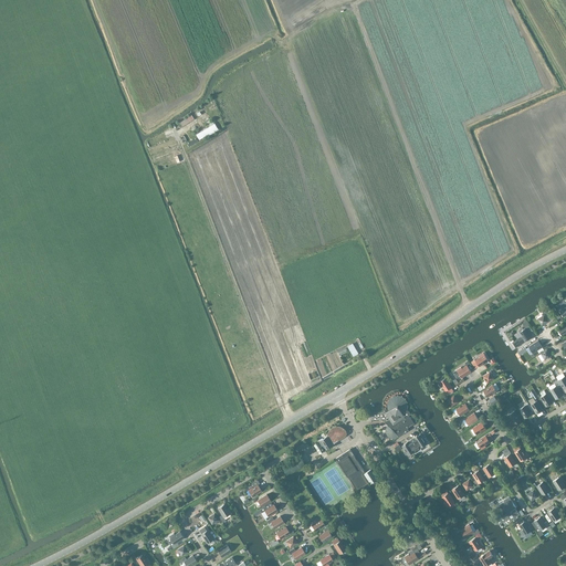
[(181,119),(184,124),(197,115),(195,111),(181,119)]
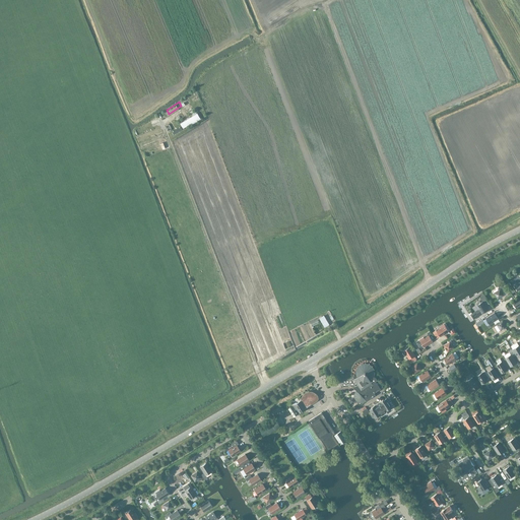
[(197,111),(181,121),(184,126),(201,117),(197,111)]
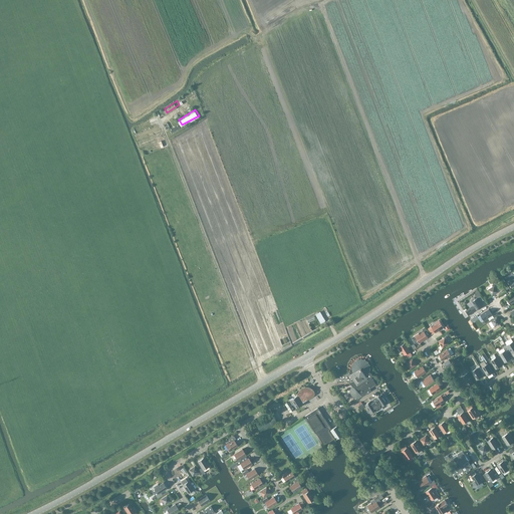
[(492,295),(498,292),(494,286),(488,289),(492,295)]
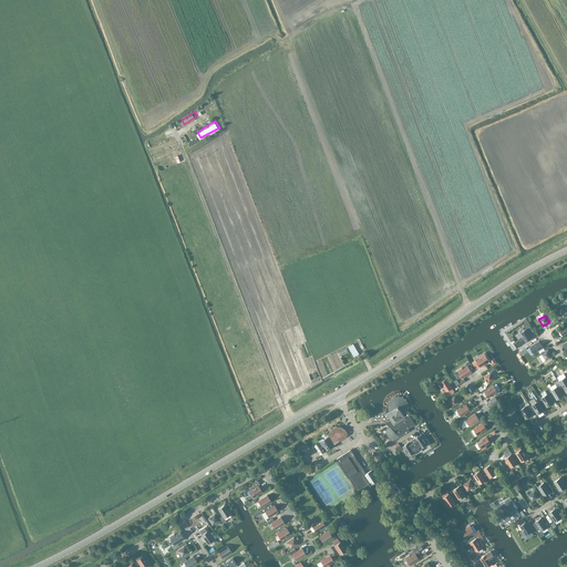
[(526,328),(526,329),(518,333),(522,338),(523,337),(526,342),(533,338),(529,333),(533,332),(529,326),(526,328)]
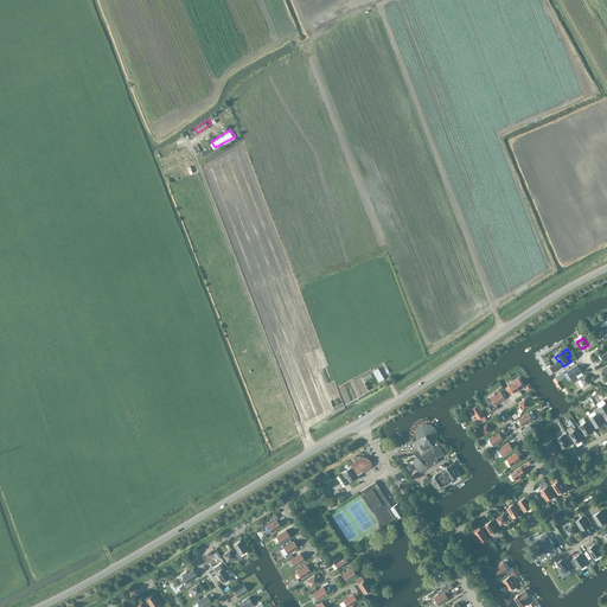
[(572,378),(581,372),(577,365),(567,372),(572,378)]
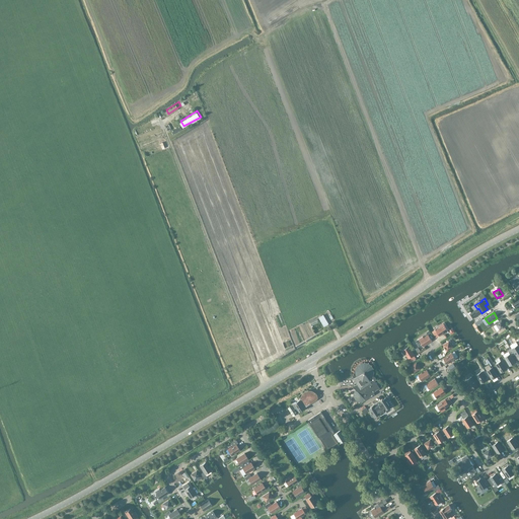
[(328,324),(324,315),(319,317),(324,326),(328,324)]
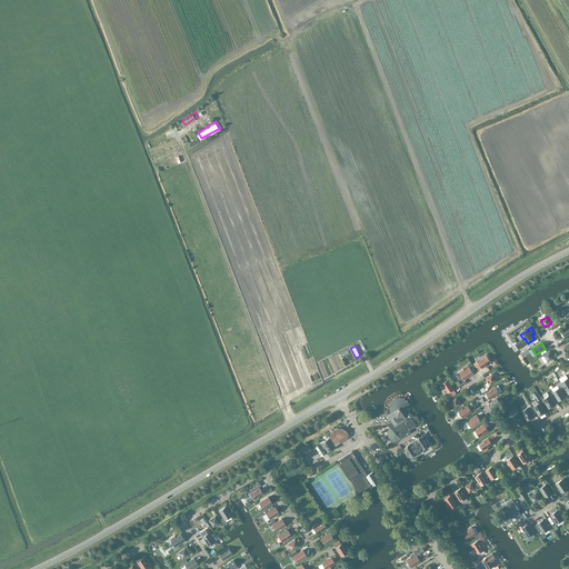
[(548,362),(555,358),(550,351),(543,356),(548,362)]
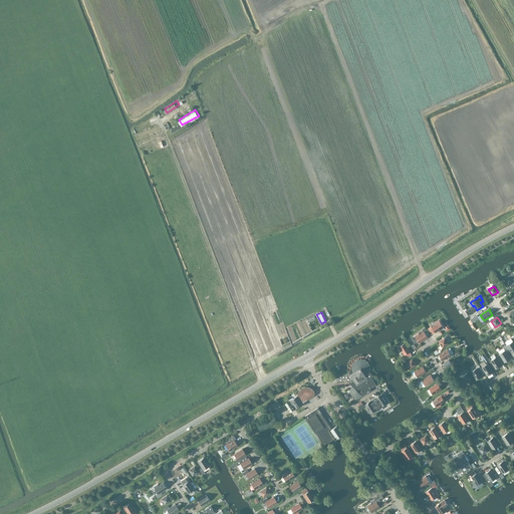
[(436,333),(444,327),(439,320),(435,323),(436,324),(432,327),(429,330),(432,334),(435,332),(436,333)]
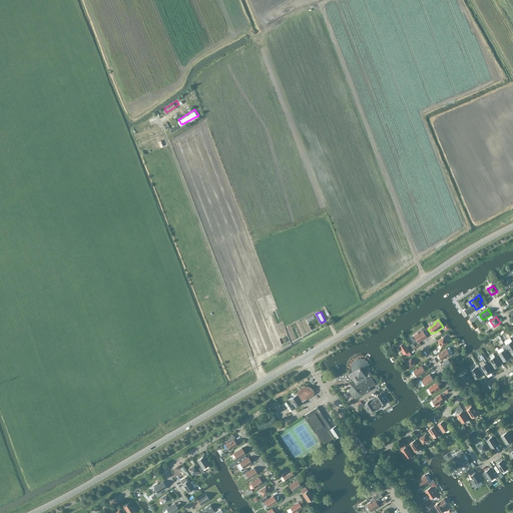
[(419,343),(427,337),(423,331),(419,334),(418,333),(414,336),(419,343)]
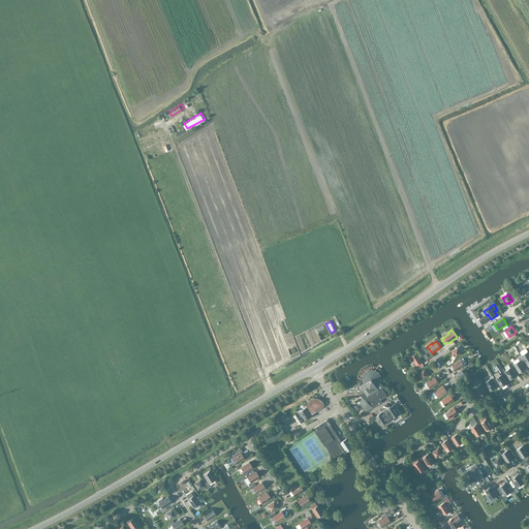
[(456,358),(462,354),(458,348),(452,352),(456,358)]
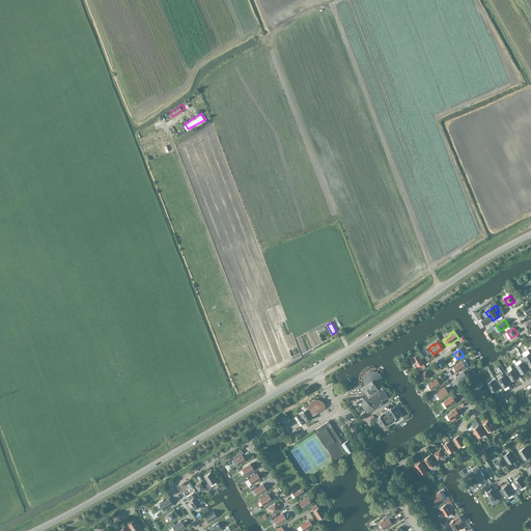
[(420,369),(425,366),(423,363),(424,363),(418,355),(411,359),(414,363),(415,362),(418,367),(418,366),(420,369)]
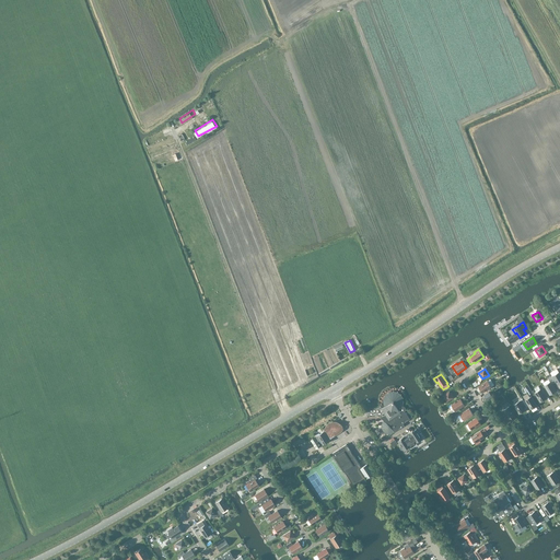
[(548,378),(550,382),(544,386),(550,395),(557,392),(552,385),(555,383),(551,376),(548,378)]
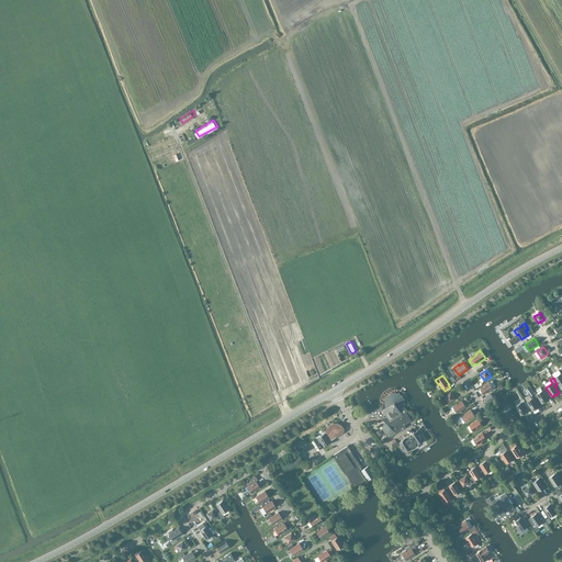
[(484,394),(493,389),(490,382),(480,388),(484,394)]
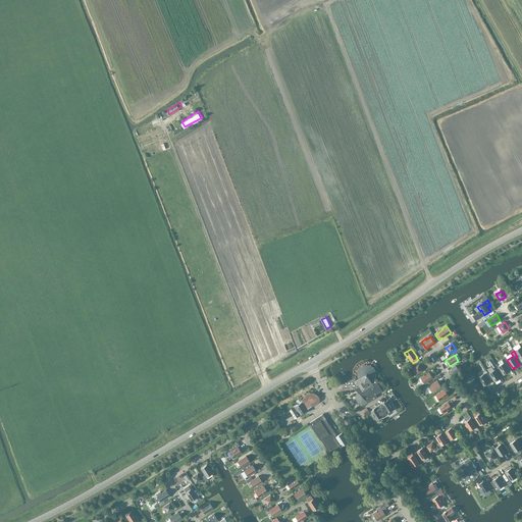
[(504,375),(510,371),(504,363),(498,366),(504,375)]
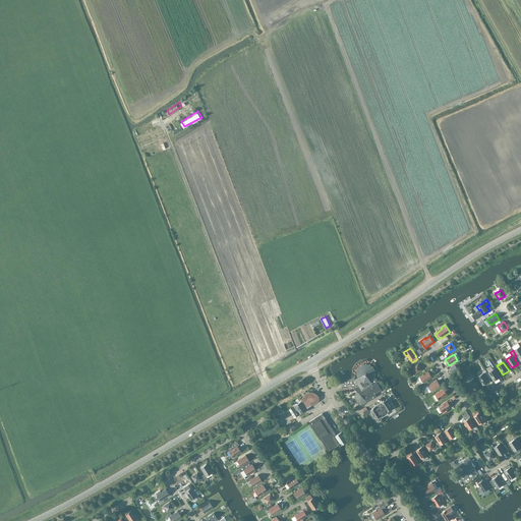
[(377,379),(374,378),(375,373),(374,370),(372,367),(369,365),(366,364),(362,365),(359,367),(357,370),(357,373),(357,378),(358,379),(355,381),(359,386),(356,387),(358,390),(357,391),(357,392),(355,394),(355,397),(355,399),(357,402),(359,403),(362,404),(365,403),(377,396),(374,394),(382,390),(377,383),(378,382),(377,379)]
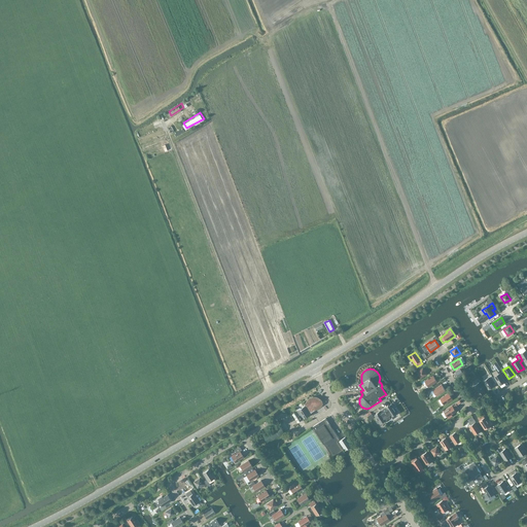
[(421,378),(427,375),(423,369),(417,373),(421,378)]
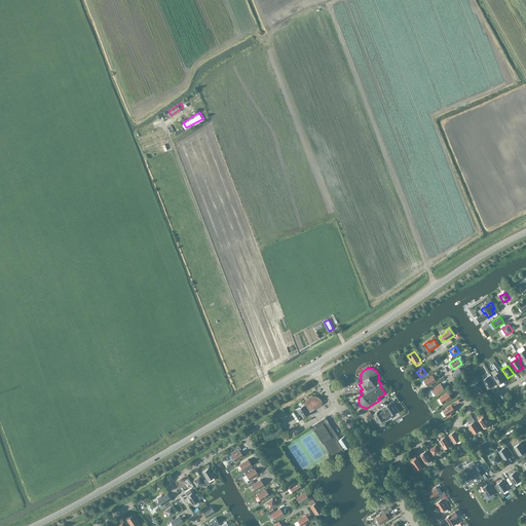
[(498,385),(504,381),(499,372),(493,376),(498,385)]
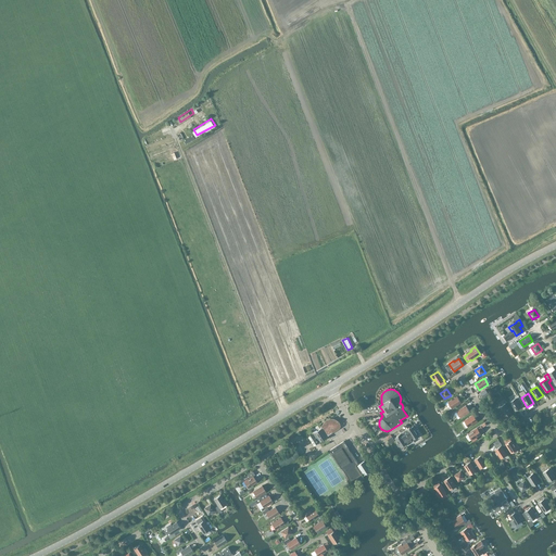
[(452,408),(462,403),(457,396),(447,402),(452,408)]
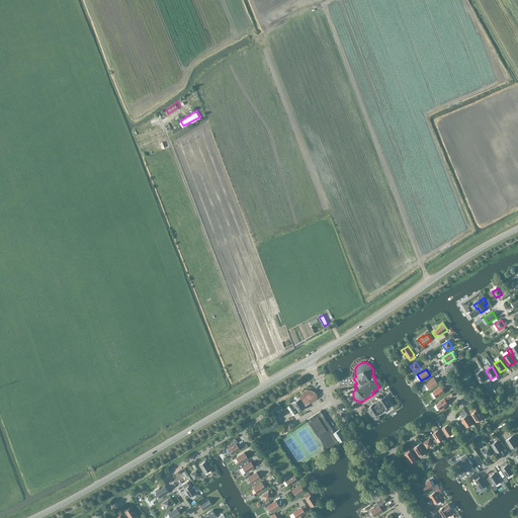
[(481,383),(486,379),(481,370),(475,374),(481,383)]
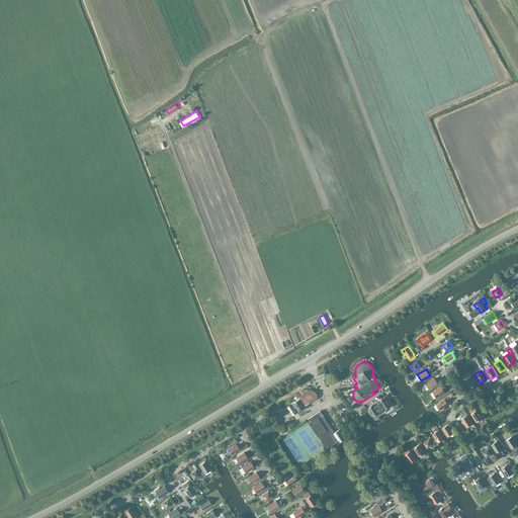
[(472,392),(478,389),(476,385),(477,384),(470,376),(463,380),(466,384),(467,383),(470,389),(470,387),(472,392)]
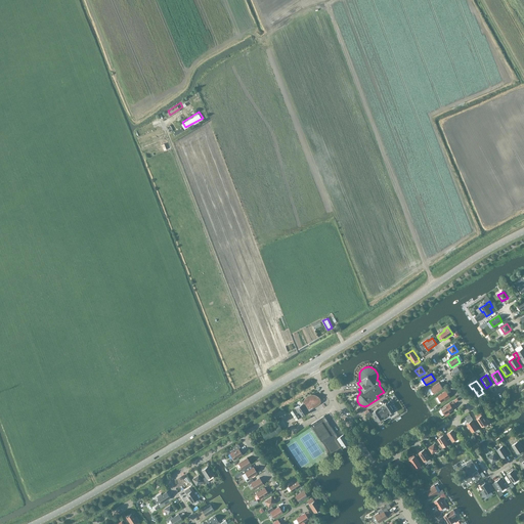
[(434,394),(443,388),(439,382),(430,388),(434,394)]
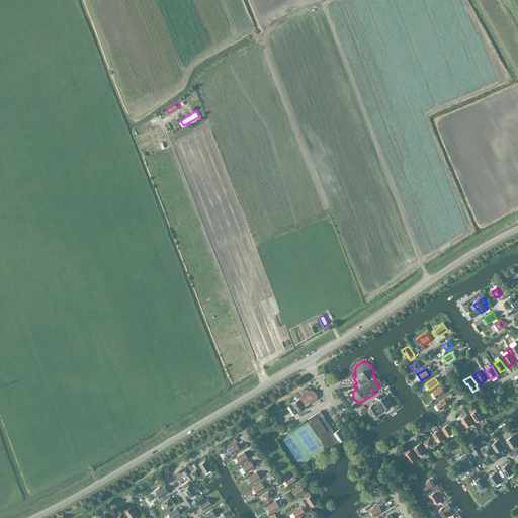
[(441,386),(433,392),(436,398),(445,393),(441,386)]
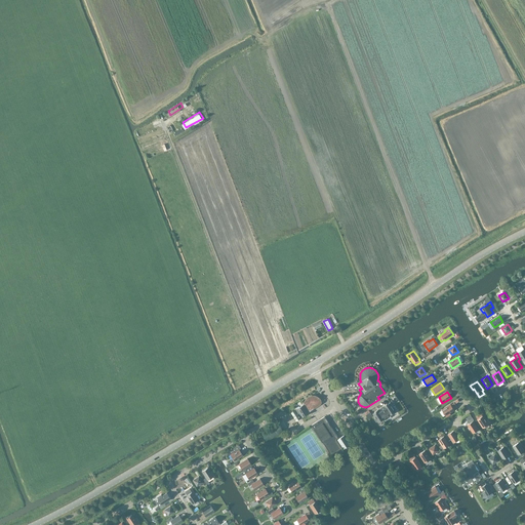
[(313,396),(312,396),(311,396),(311,397),(310,397),(309,397),(309,398),(308,398),(308,399),(307,399),(307,400),(306,400),(306,401),(305,402),(305,403),(306,404),(296,409),(298,413),(300,412),(303,417),(309,413),(307,409),(309,408),(310,410),(318,405),(321,400),(320,400),(320,399),(319,399),(319,398),(318,398),(317,397),(316,397),(315,396),(313,396)]
